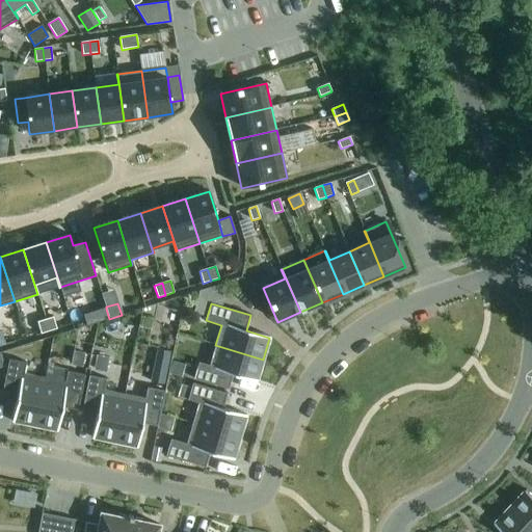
[(109,319),(106,309),(95,312),(99,322),(109,319)]
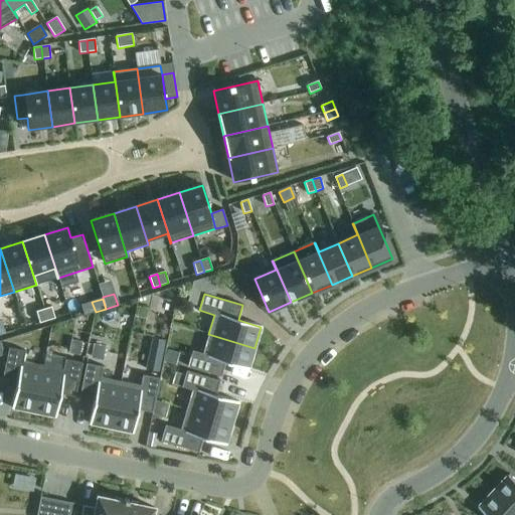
[(54,319),(51,307),(43,310),(47,321),(54,319)]
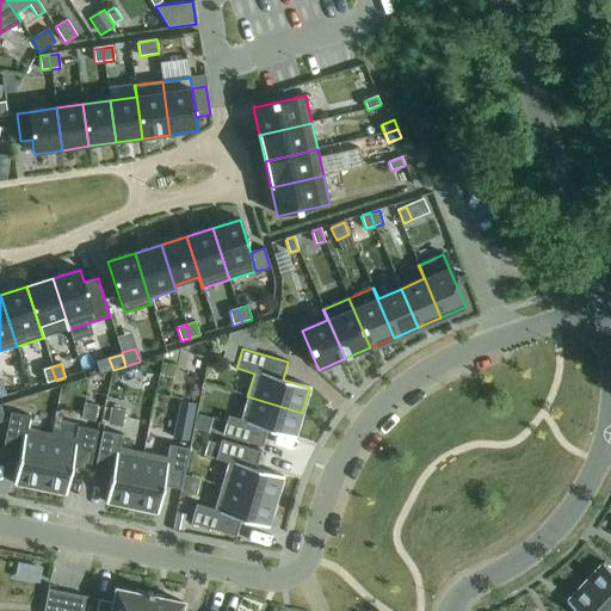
[(56,381),(51,368),(43,370),(47,383),(56,381)]
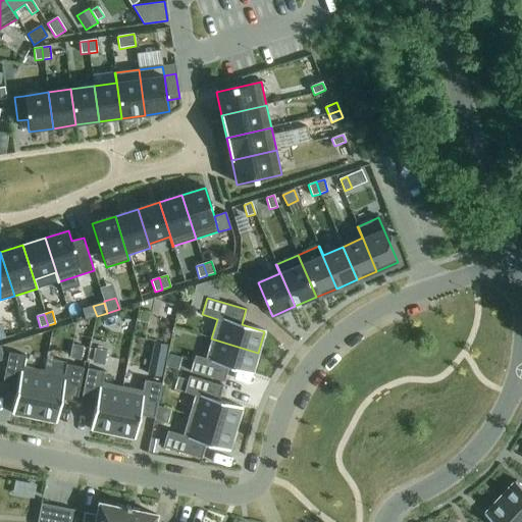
[(252,374),(258,353),(211,338),(205,359),(195,356),(190,372),(224,382),(228,368),(252,374)]
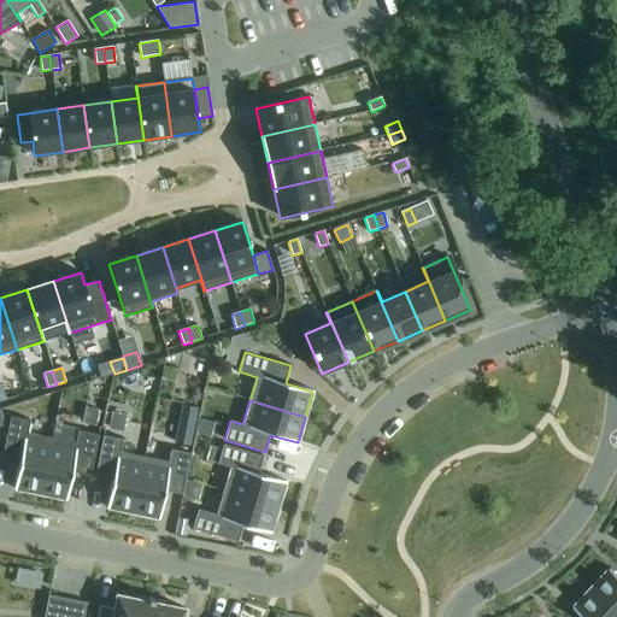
[(95,427),(99,410),(86,407),(82,424),(95,427)]
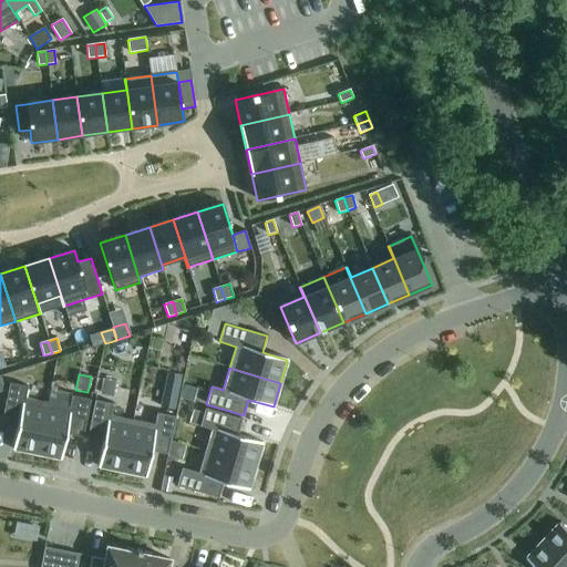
[(113,398),(116,382),(103,379),(100,394),(113,398)]
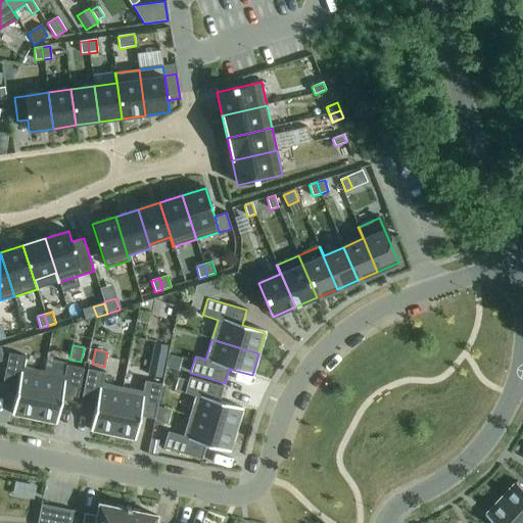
[(34,420),(44,372),(24,368),(26,357),(9,353),(2,388),(16,391),(11,415),(34,420)]
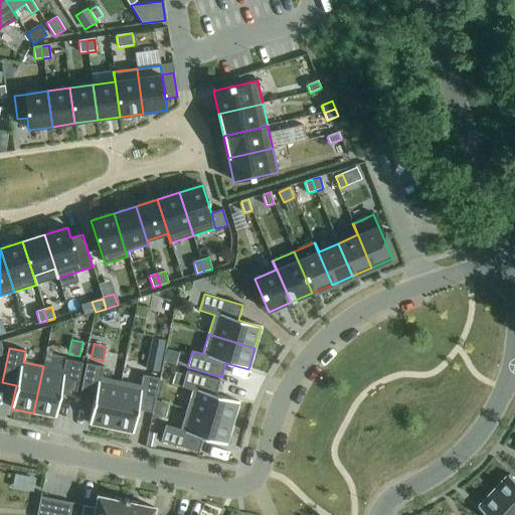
[(176,366),(179,354),(167,350),(164,362),(176,366)]
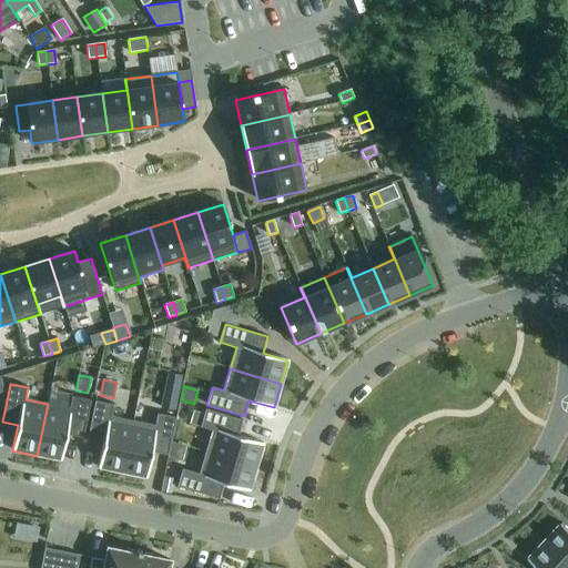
[(175,409),(179,393),(164,389),(161,407),(175,409)]
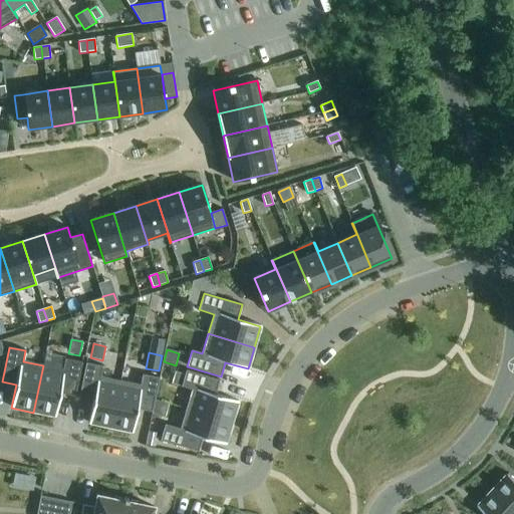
[(75,397),(82,362),(65,358),(63,369),(43,365),(33,413),(55,417),(60,394),(75,397)]
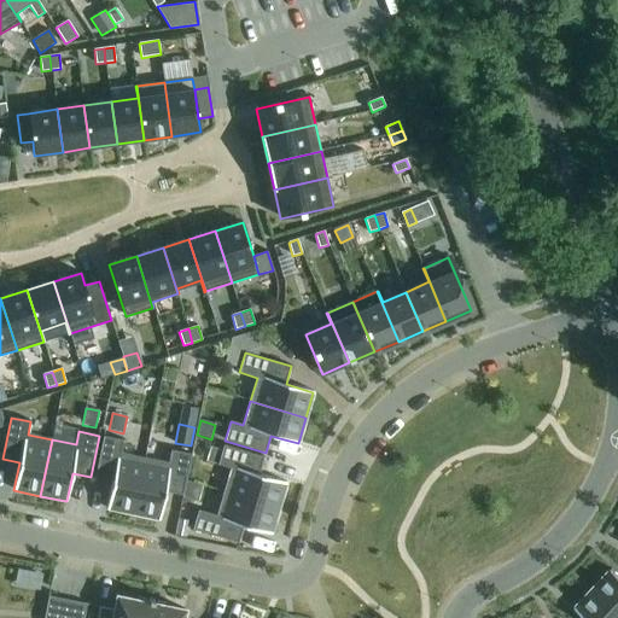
[(133,514),(145,459),(121,453),(123,441),(104,436),(95,478),(112,482),(108,509),(133,514)]
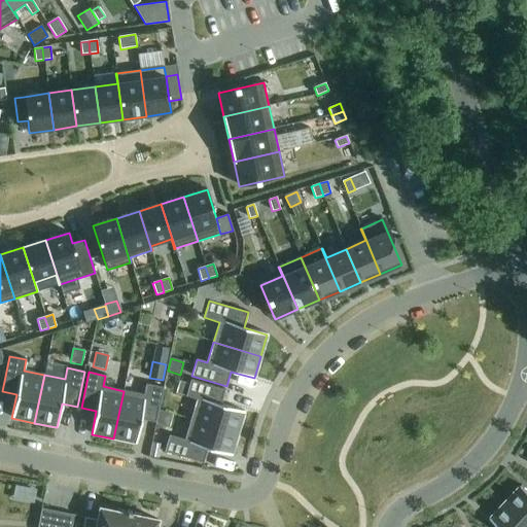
[(238,433),(244,412),(220,405),(225,390),(190,380),(189,384),(185,396),(197,399),(190,420),(238,433)]
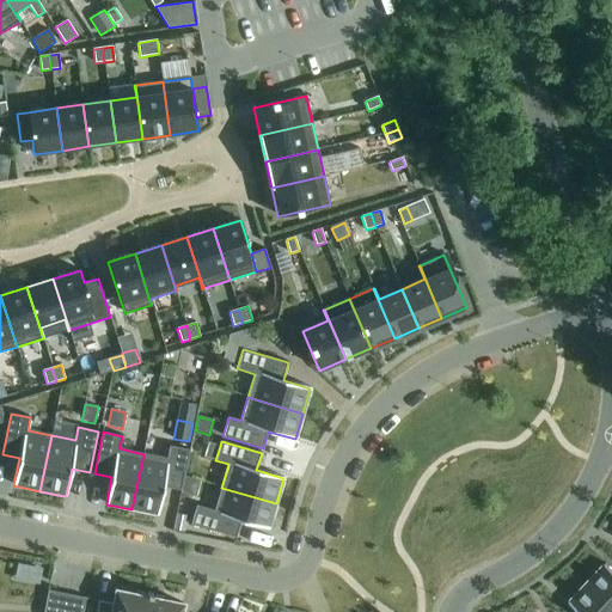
[(215,460),(220,446),(208,444),(204,457),(215,460)]
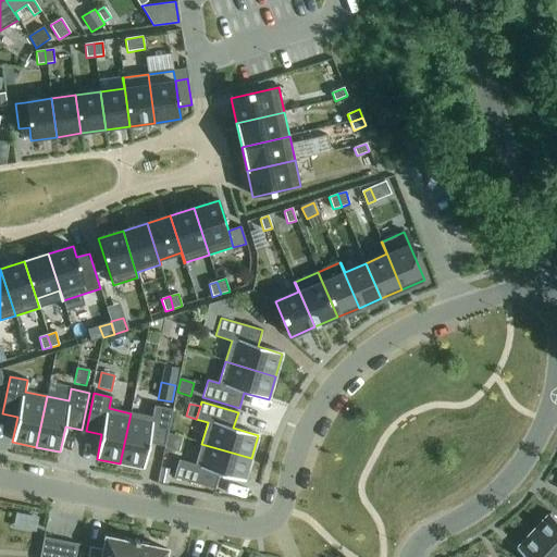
[(165,447),(173,409),(155,406),(152,418),(131,413),(120,463),(144,469),(149,444),(165,447)]
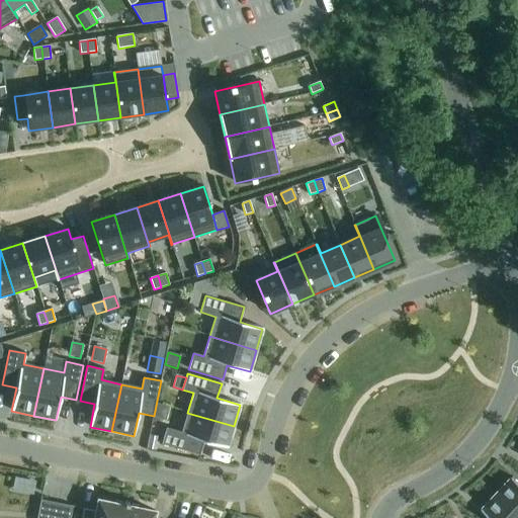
[(227,448),(234,426),(187,413),(181,432),(166,428),(161,444),(199,455),(204,441),(227,448)]
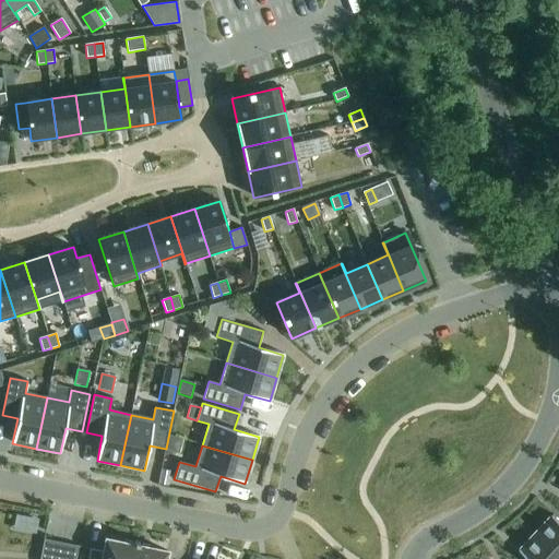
[(162,471),(159,484),(168,486),(171,472),(162,471)]
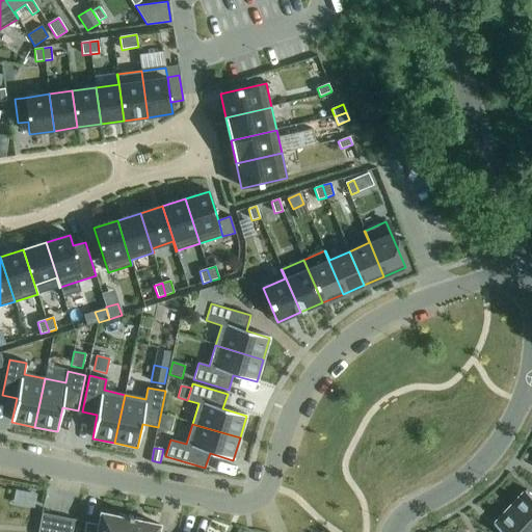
[(531,496),(527,491),(511,508),(531,528),(531,496)]
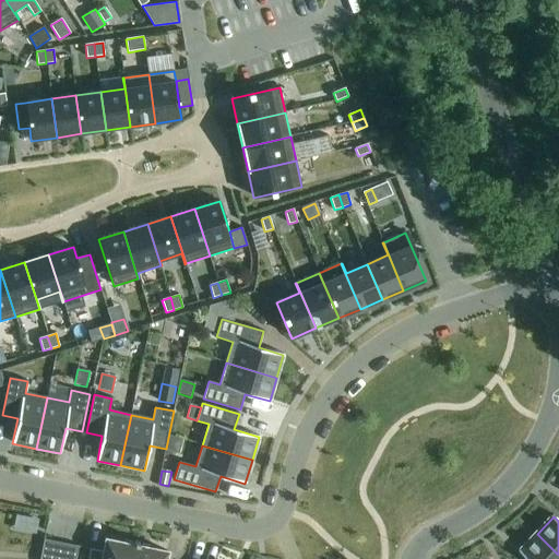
[(558,558),(558,555),(537,534),(520,551),(527,558),(558,558)]
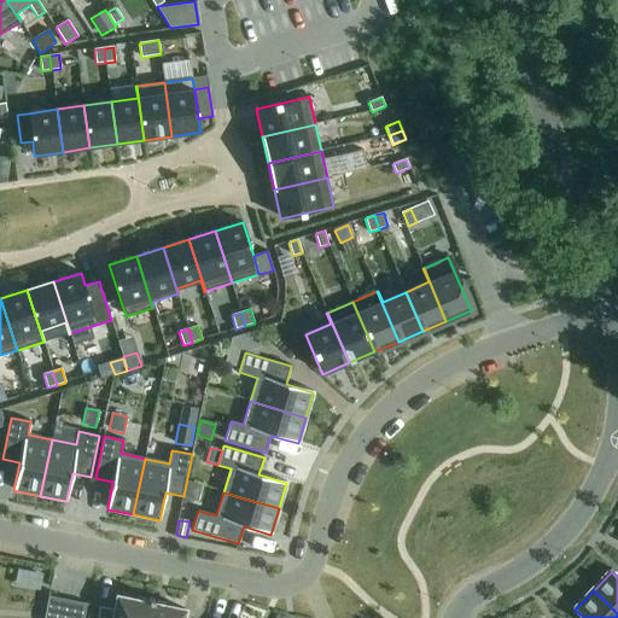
[(83,617),(87,604),(48,596),(44,617),(83,617)]
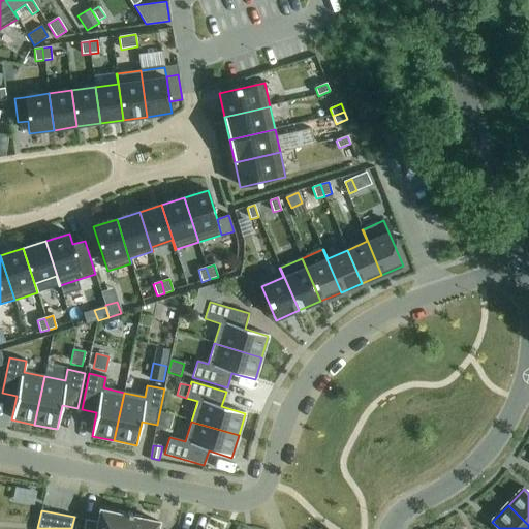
[(127,512),(127,516),(99,510),(97,522),(85,519),(83,528),(126,528),(129,514),(127,512)]
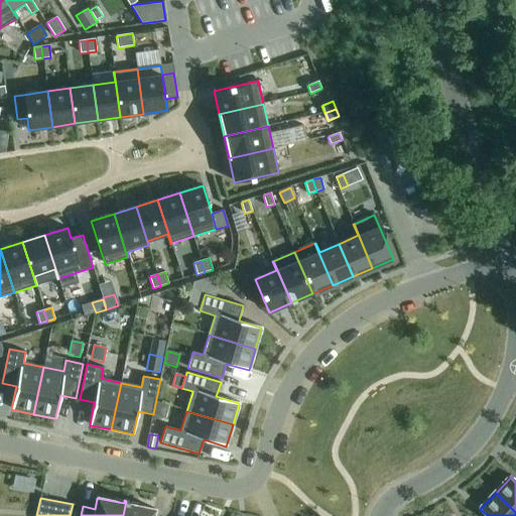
[(128,501),(126,501),(123,515),(152,515),(154,509),(128,504),(128,501)]
